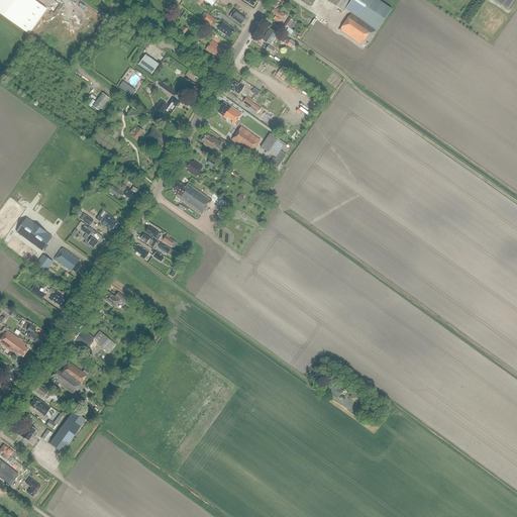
[(0,0),(0,13),(29,34),(47,9),(34,0),(0,0)]
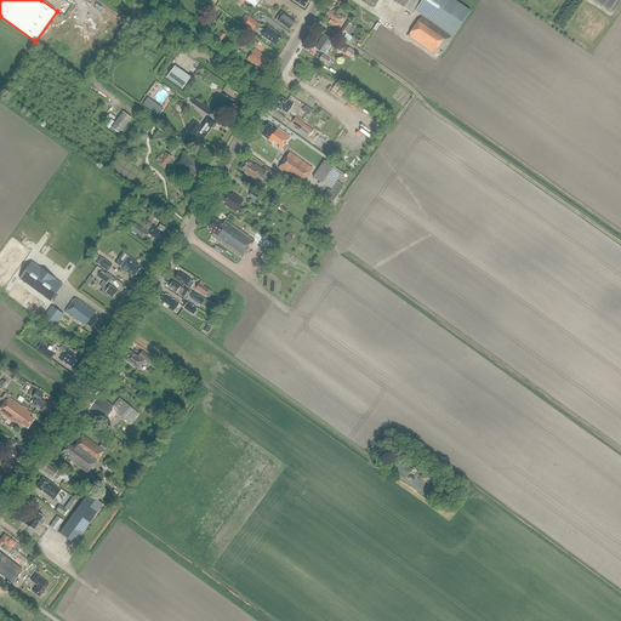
[(396,0),(394,3),(412,15),(422,0),(396,0)]
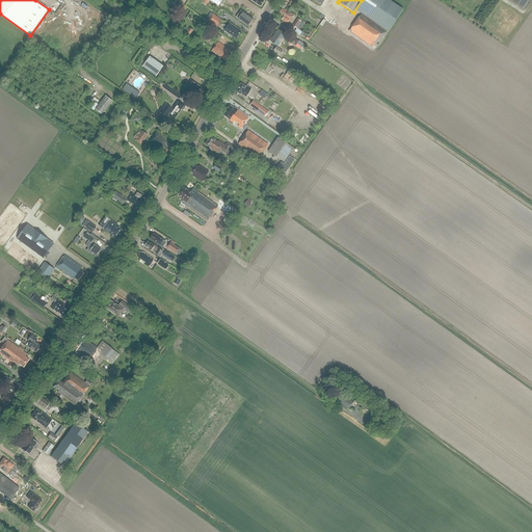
[(389,0),(362,0),(356,9),(389,31),(403,9),(389,0)]
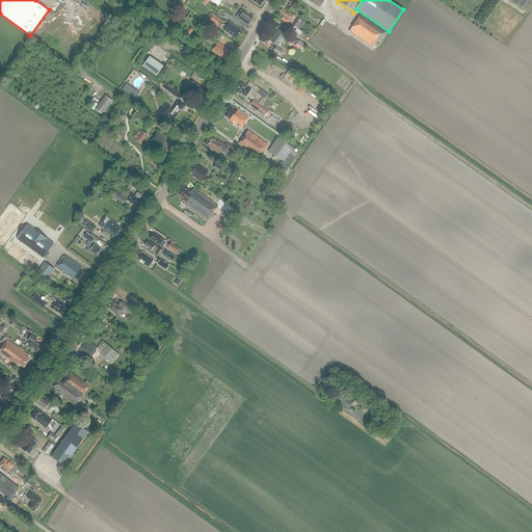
[(251,17),(241,9),(236,17),(248,26),(254,19),(251,17)]
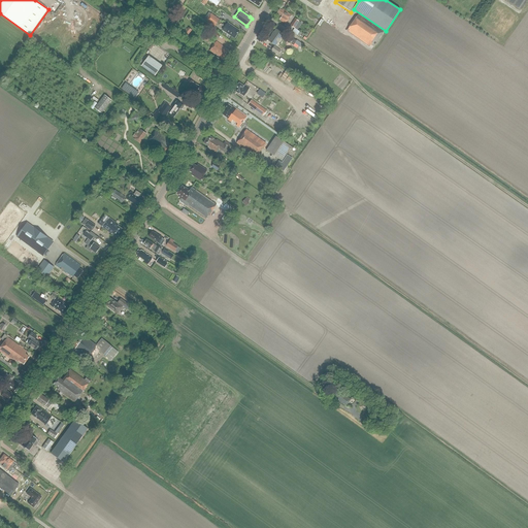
[(292,15),(283,9),(282,10),(281,9),(277,13),(279,14),(278,15),(282,18),(279,21),(286,24),(292,15)]
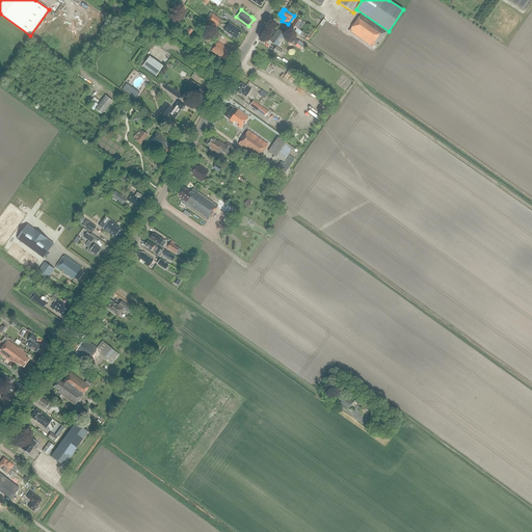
[(213,14),(208,20),(217,27),(222,21),(213,14)]
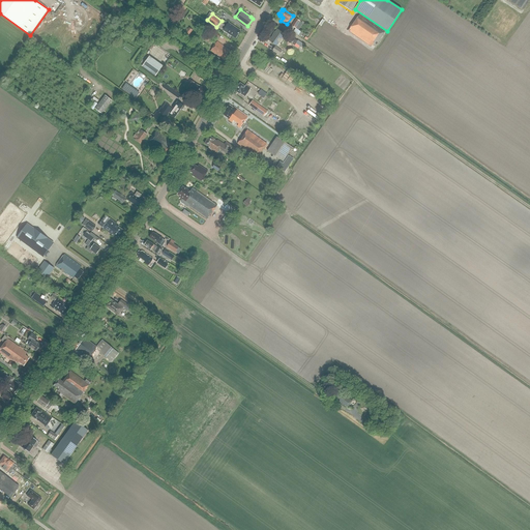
[(359,15),(348,31),(371,47),(372,46),(375,48),(385,32),(359,15)]
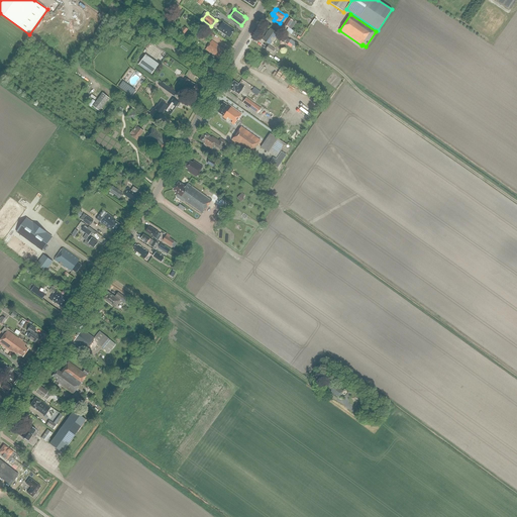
[(289,18),(285,25),(289,27),(293,21),(289,18)]
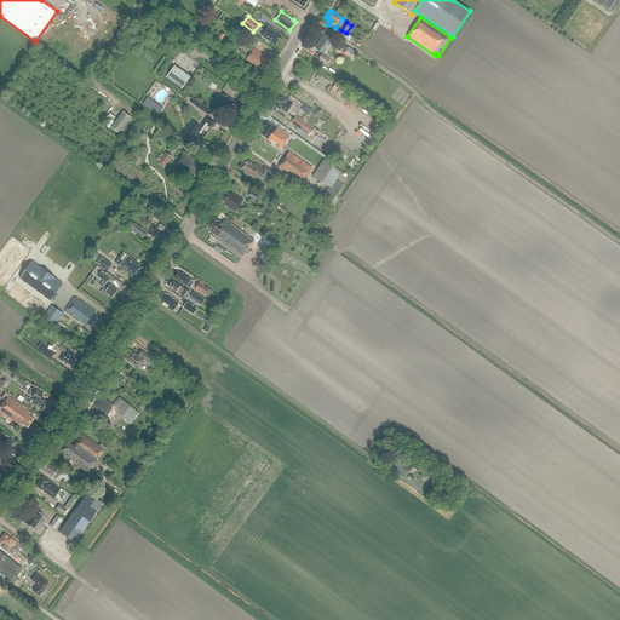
[(263,34),(276,44),(282,36),(269,27),(263,34)]
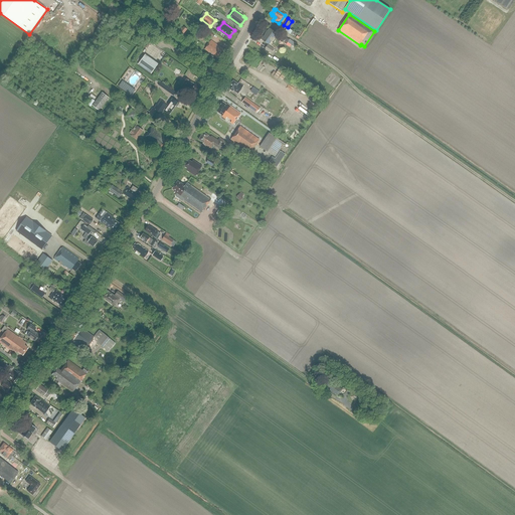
[(277,33),(270,28),(262,39),(269,45),(277,33)]
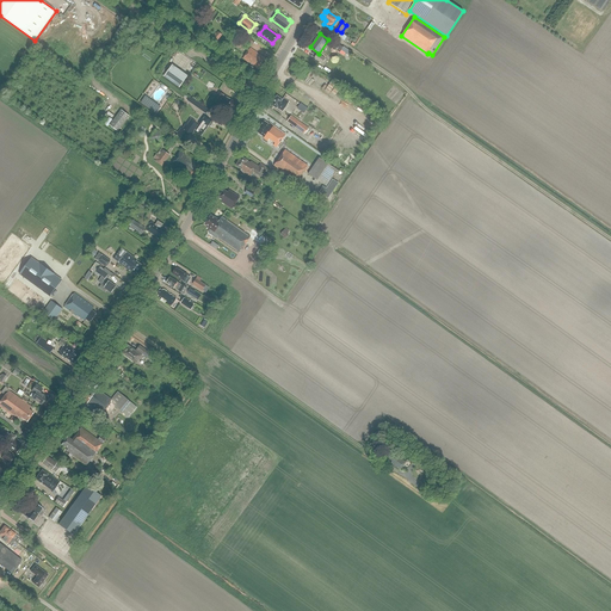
[(250,49),(242,59),(248,62),(248,61),(257,67),(257,66),(259,67),(265,59),(250,49)]
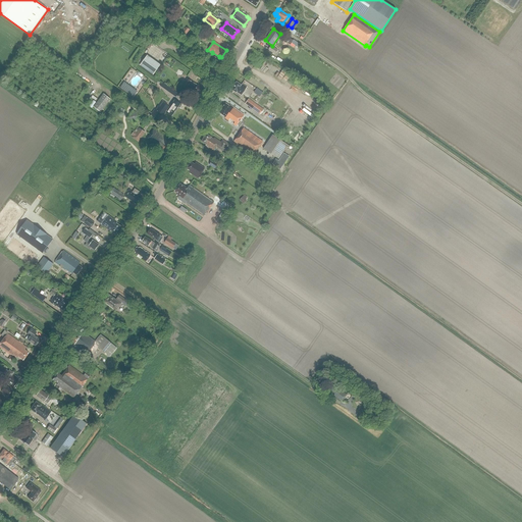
[(271,45),(268,50),(275,54),(277,50),(271,45)]
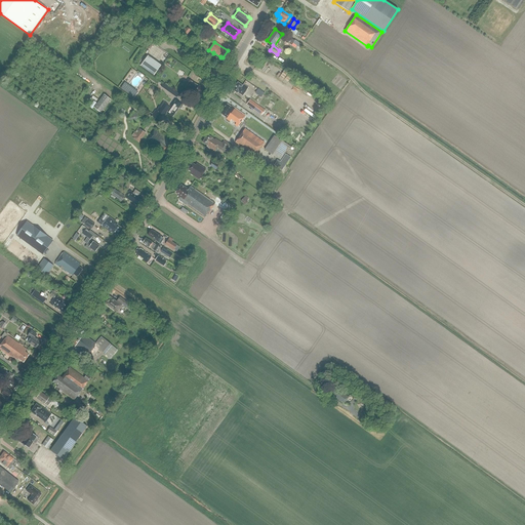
[(155,76),(162,66),(148,56),(140,67),(155,76)]
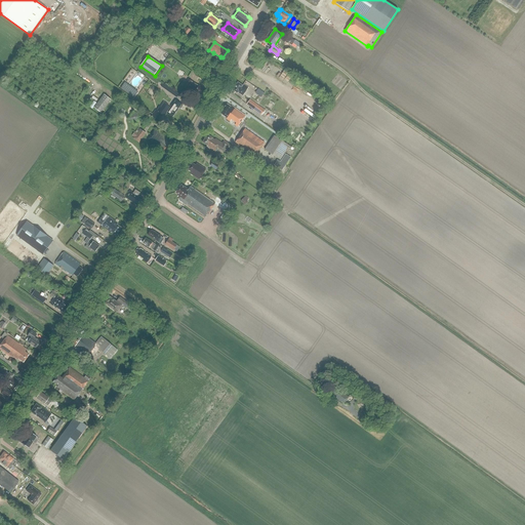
[(131,85),(137,88),(143,77),(137,74),(131,85)]
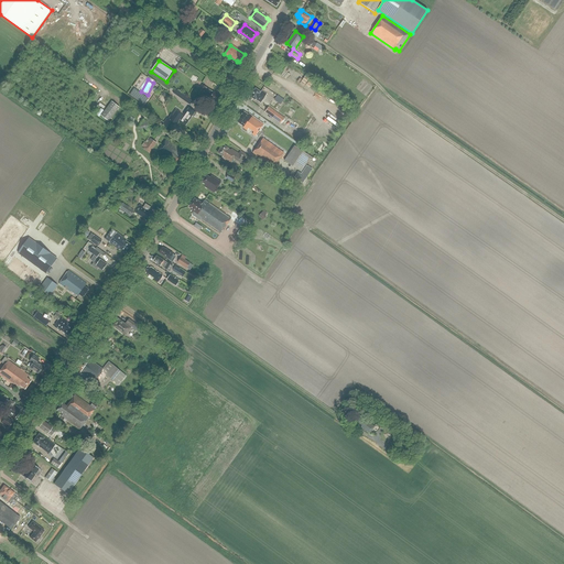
[(204,84),(197,91),(203,95),(205,96),(202,101),(210,108),(216,100),(218,102),(223,96),(216,91),(215,91),(207,87),(208,86),(204,84)]
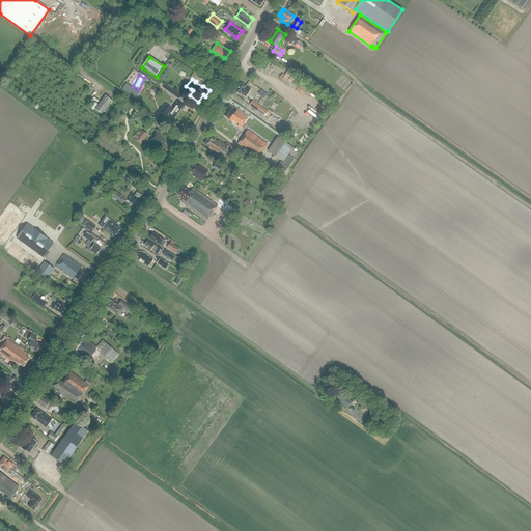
[(127,84),(122,89),(136,100),(140,93),(127,84)]
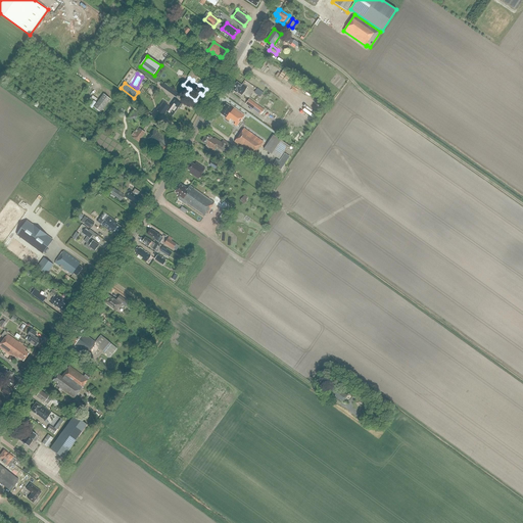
[(162,83),(160,86),(168,92),(171,88),(162,83)]
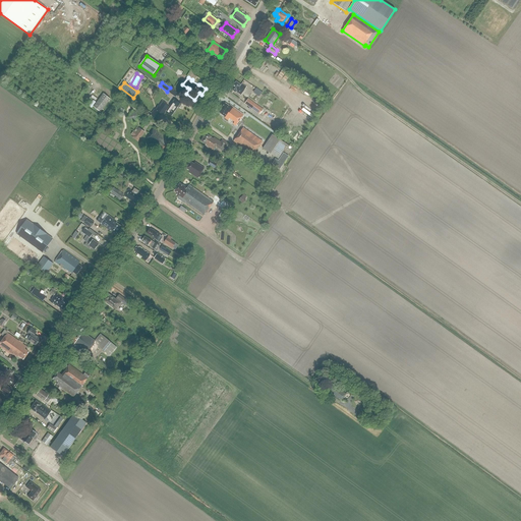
[(230,92),(232,93),(233,91),(236,93),(236,92),(241,95),(246,88),(241,83),(240,85),(236,82),(231,90),(230,92)]
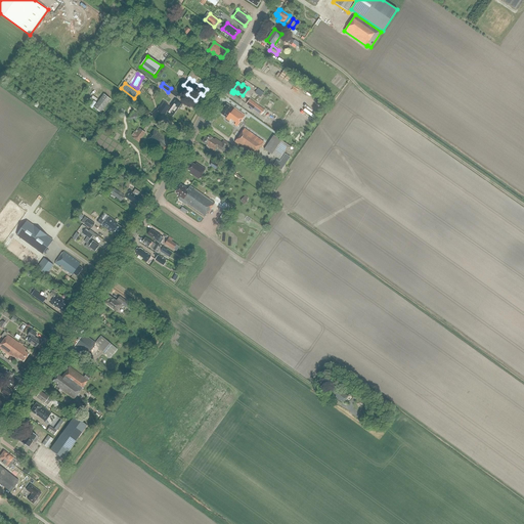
[(258,88),(255,92),(260,97),(264,92),(258,88)]
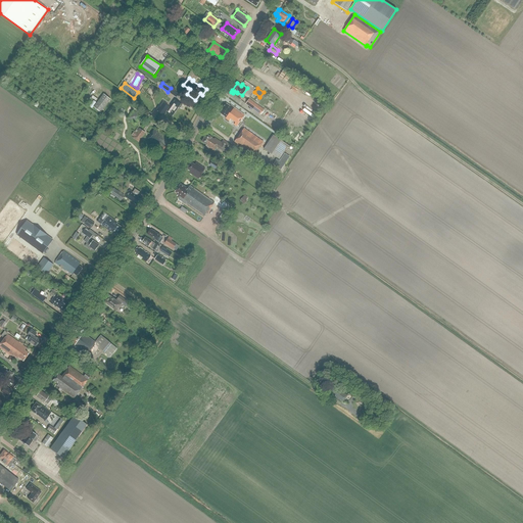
[(111,99),(104,94),(94,107),(101,112),(111,99)]
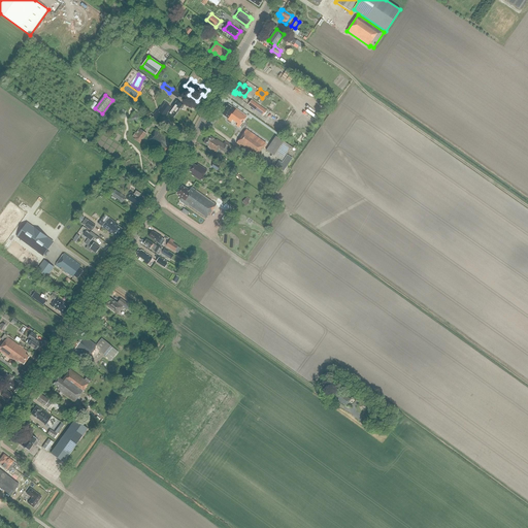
[(263,116),(266,111),(252,100),(248,104),(263,116)]
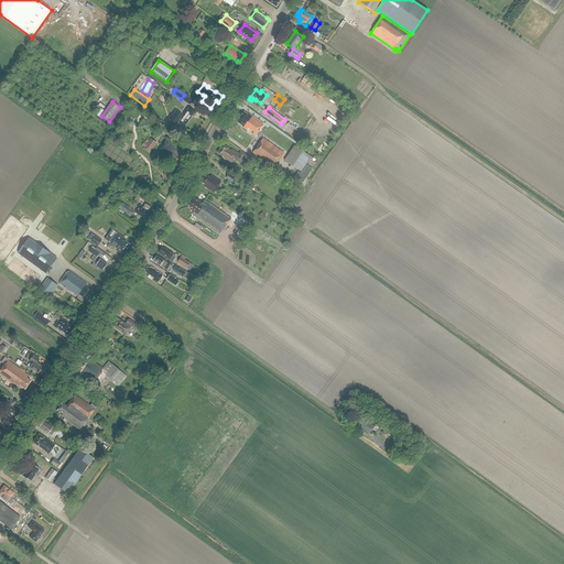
[(172,114),(169,119),(177,125),(180,121),(186,126),(193,116),(195,118),(198,114),(190,108),(184,115),(176,109),(172,115),(172,114)]
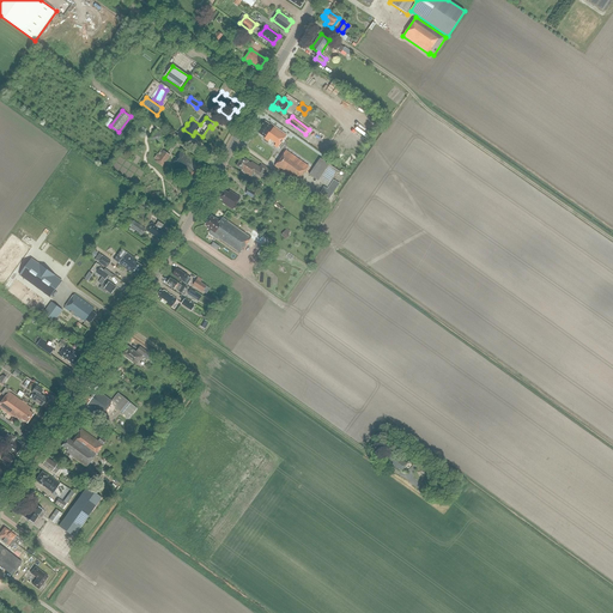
[(265,121),(258,132),(266,138),(265,139),(268,141),(271,139),(277,144),(284,134),(286,137),(287,135),(271,123),(269,125),(265,121)]
